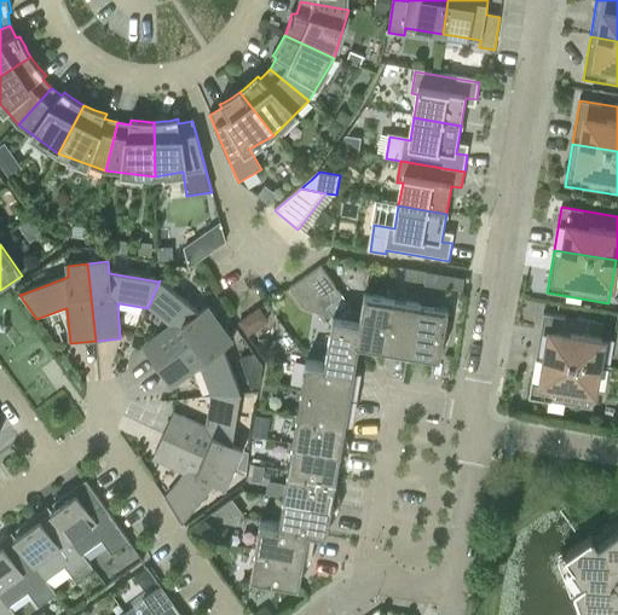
[(322,268),(306,279),(316,294),(327,308),(342,297),(322,268)]
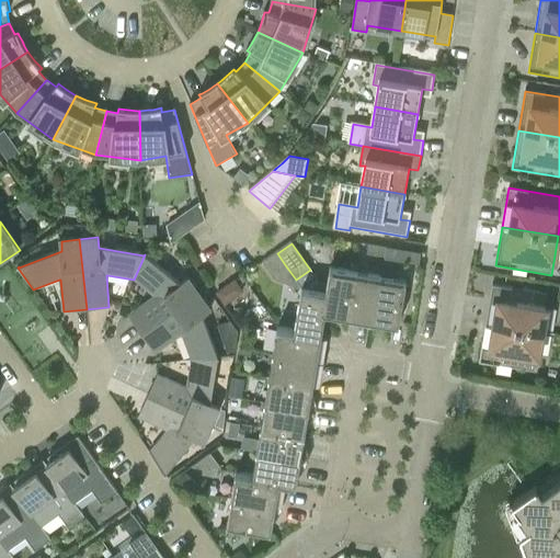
[(293,287),(301,289),(303,289),(296,280),(286,266),(277,253),(263,263),(275,281),(293,287)]
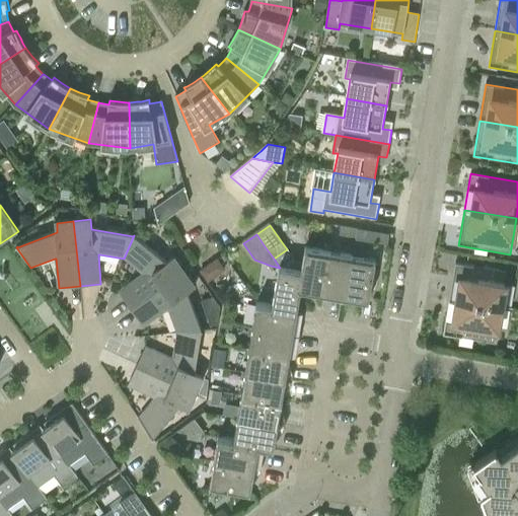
[(132,309),(185,272),(175,258),(167,264),(135,236),(135,235),(134,235),(124,259),(143,275),(143,276),(120,292),(132,309)]
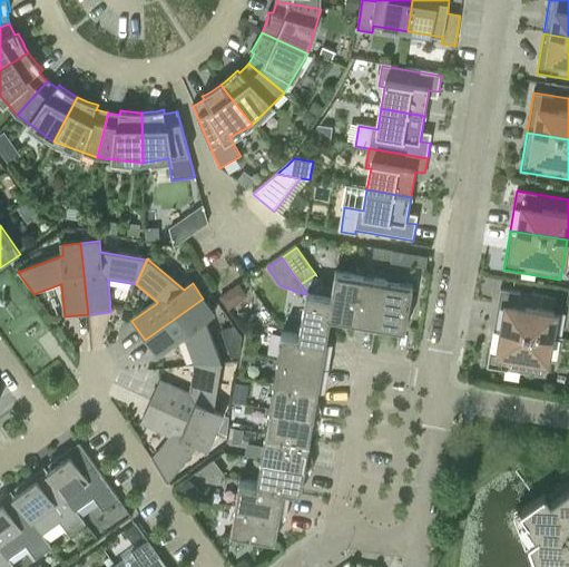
[(354,322),(362,277),(335,273),(332,297),(333,299),(330,319),(331,319),(354,322)]
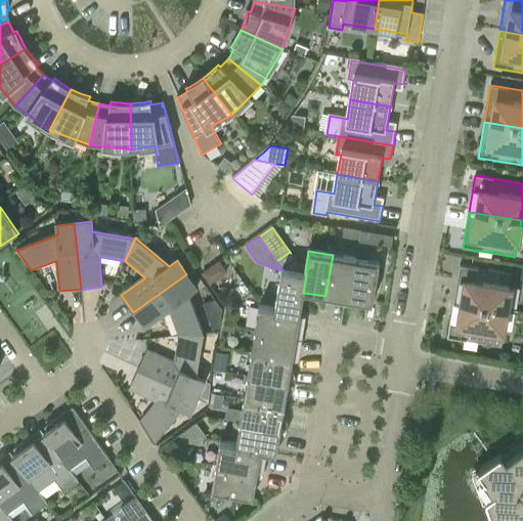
[(346,306),(348,306),(356,259),(333,255),(325,296),(335,298),(337,300),(346,306)]
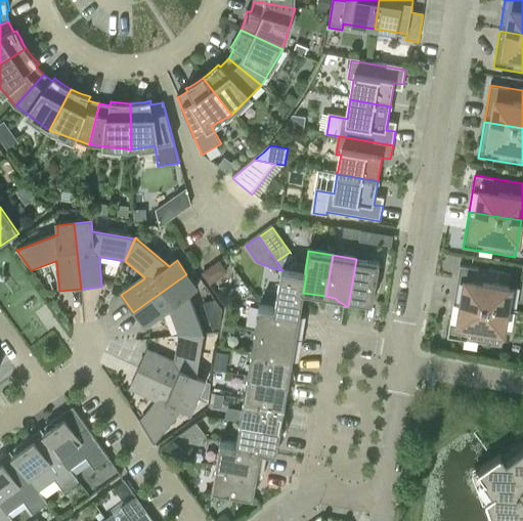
[(356,259),(348,306),(350,306),(360,304),(362,303),(373,304),(380,263),(356,259)]
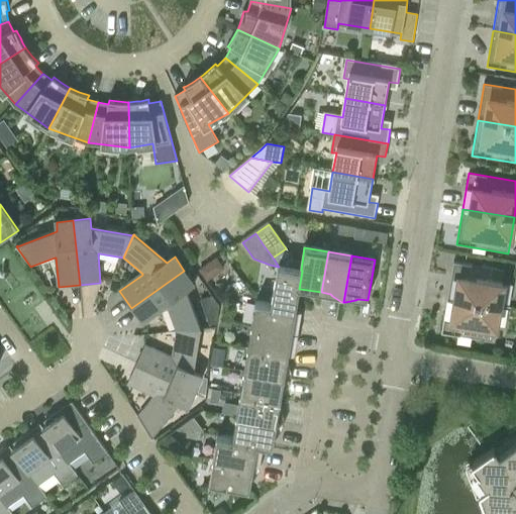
[(447,298),(499,307),(505,271),(453,262),(447,298)]
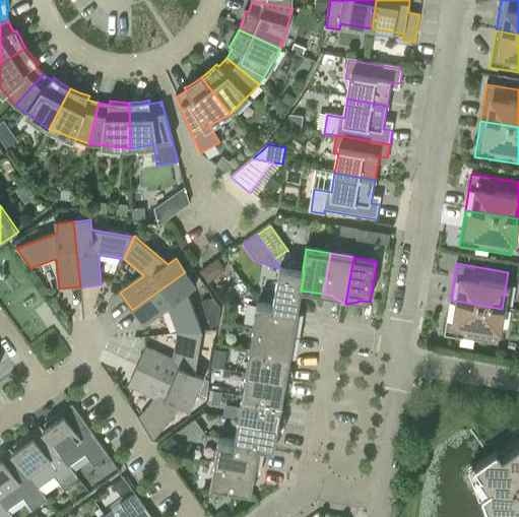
[(299,312),(302,291),(301,291),(304,272),(303,271),(280,268),(279,268),(273,308),(299,312)]
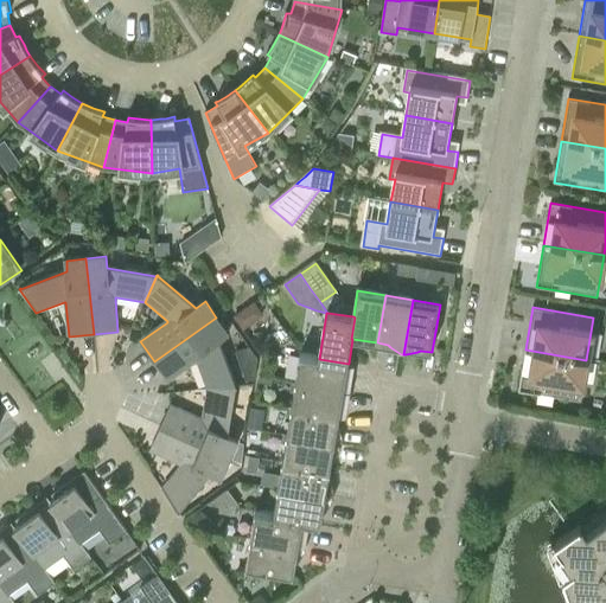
[(236,387),(218,341),(228,334),(216,318),(154,361),(168,383),(197,363),(198,363),(208,391),(237,387),(236,387)]
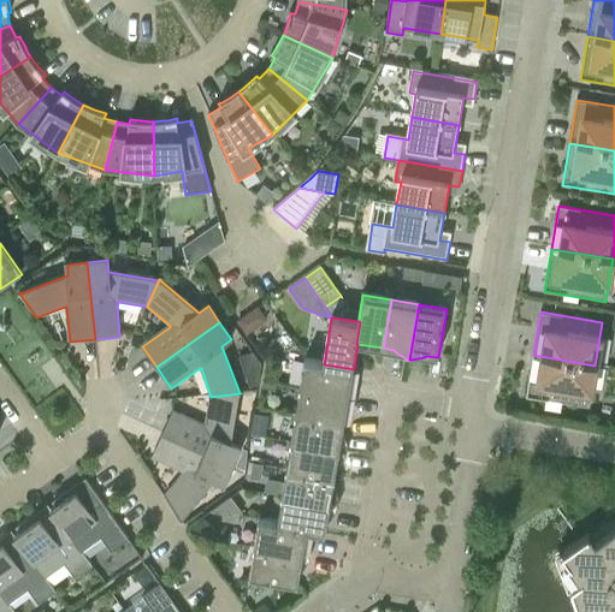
[(595,366),(533,355),(526,397),(587,408),(595,366)]
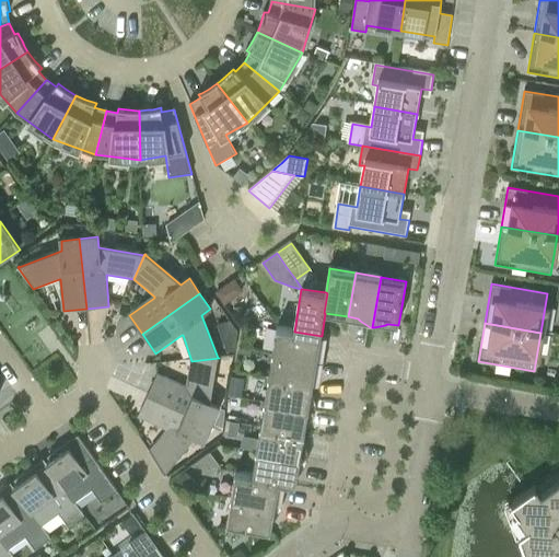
[(274,354),(324,362),(324,360),(322,349),(319,347),(322,336),(294,332),(278,328),(274,354)]
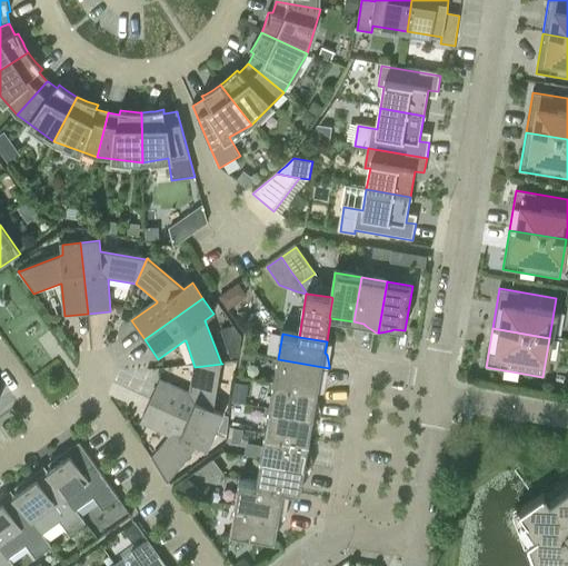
[(329,368),(278,359),(273,385),(318,393),(319,383),(322,380),(328,370),(329,368)]
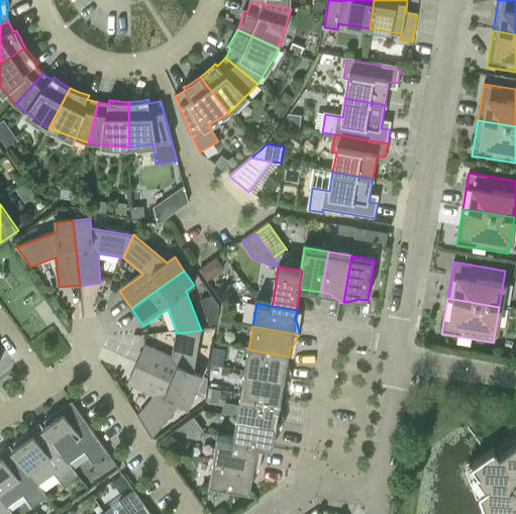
[(194,373),(201,331),(202,331),(202,330),(177,333),(173,357),(172,358),(145,346),(136,366),(196,393),(203,377),(194,373)]
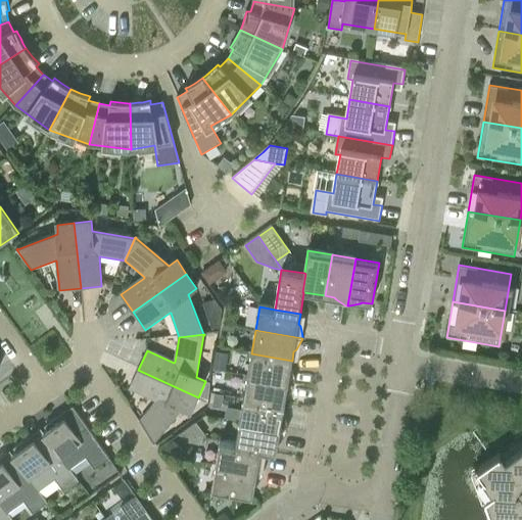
[(218,353),(215,371),(227,374),(230,356),(218,353)]
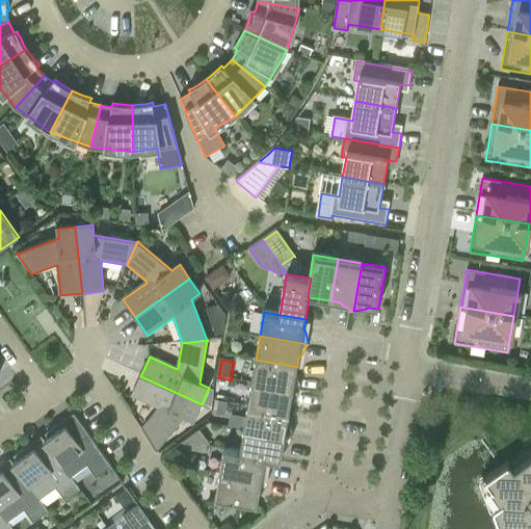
[(297,367),(256,360),(251,382),(299,391),(299,389),(297,378),(295,376),(297,367)]
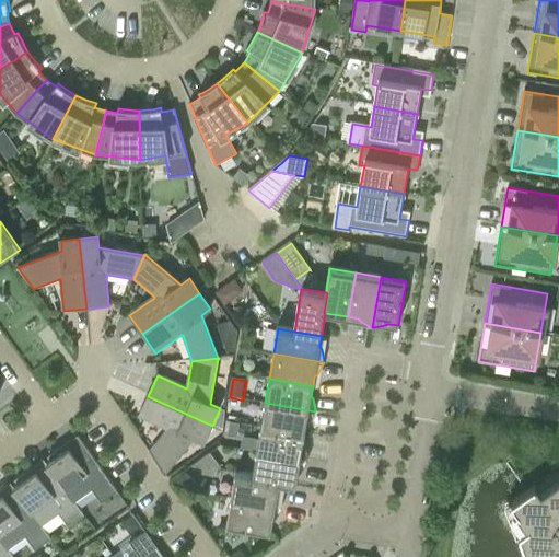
[(195,438),(205,442),(212,426),(148,396),(139,417),(167,430),(167,431),(150,453),(165,475),(166,474),(166,473),(195,438)]
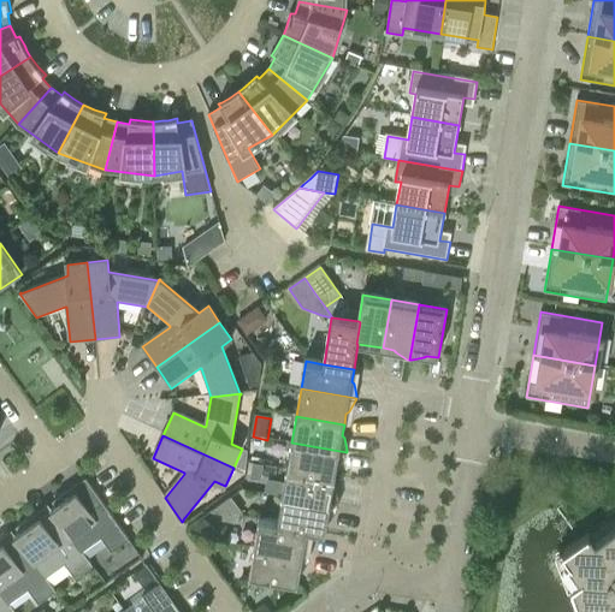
[(347,452),(291,443),(287,470),(335,479),(337,468),(339,465),(346,455),(347,452)]
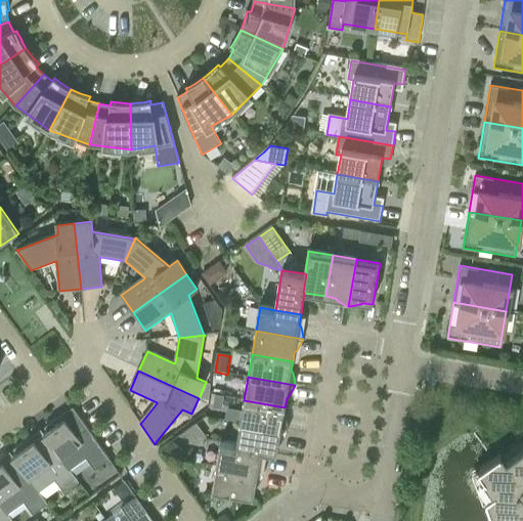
[(224,398),(215,396),(213,409),(222,410),(224,398)]
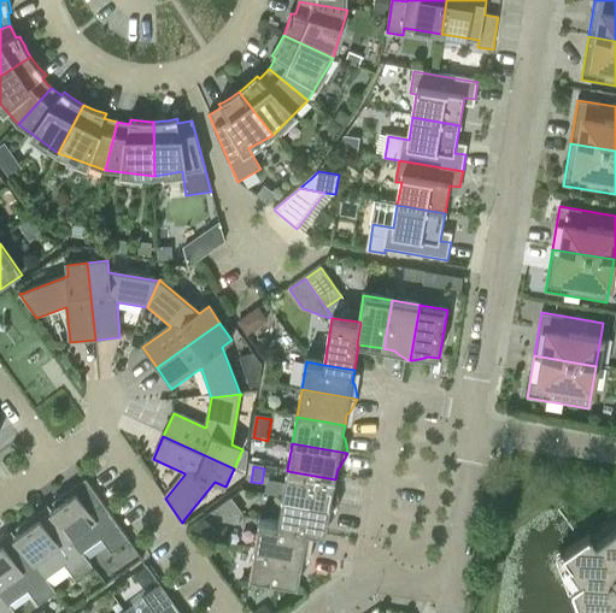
[(335,479),(287,471),(282,497),(338,507),(339,505),(335,493),(334,490),(335,479)]
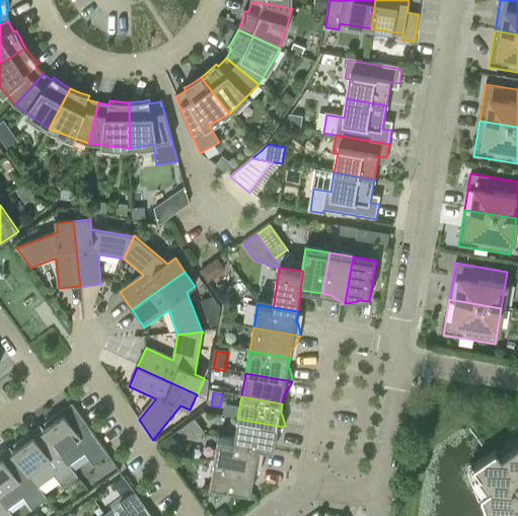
[(48,428),(44,431),(69,466),(70,466),(85,454),(94,466),(108,456),(75,409),(59,420),(56,416),(45,424),(48,428)]
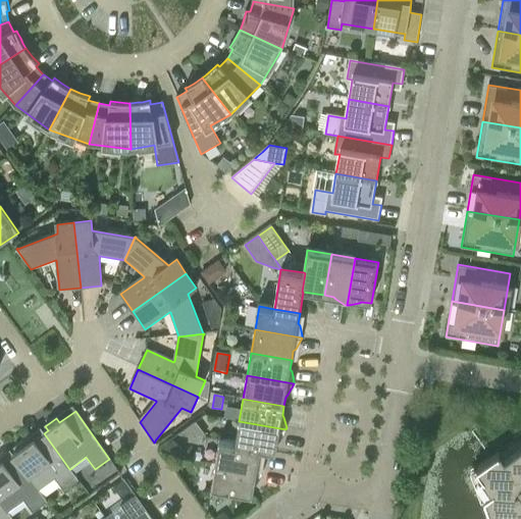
[(239,421),(236,443),(236,445),(260,449),(260,450),(275,453),(277,443),(279,440),(285,431),(285,429),(239,421)]
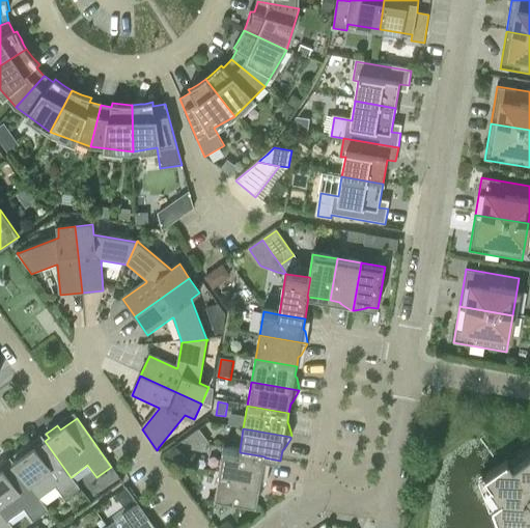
[(71,477),(45,441),(29,452),(26,448),(15,456),(18,461),(14,463),(39,499),(56,488),(64,500),(80,489),(72,477),(71,477)]
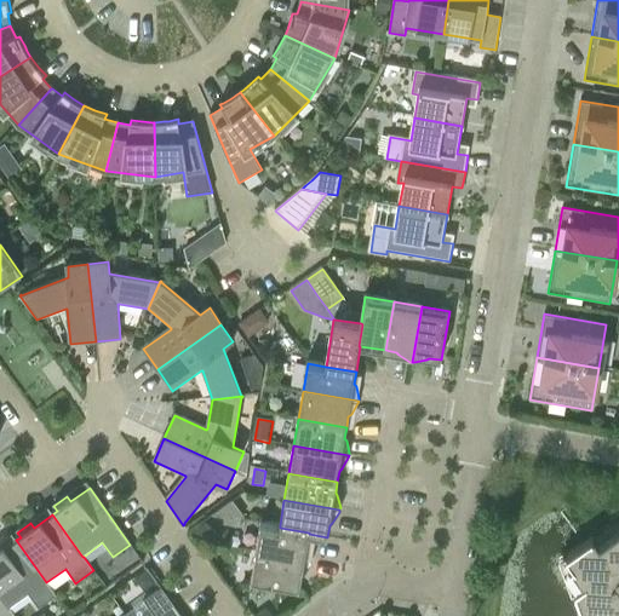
[(280,525),(261,523),(256,552),(311,560),(313,558),(309,546),(308,543),(309,534),(309,533),(280,528),(280,525)]
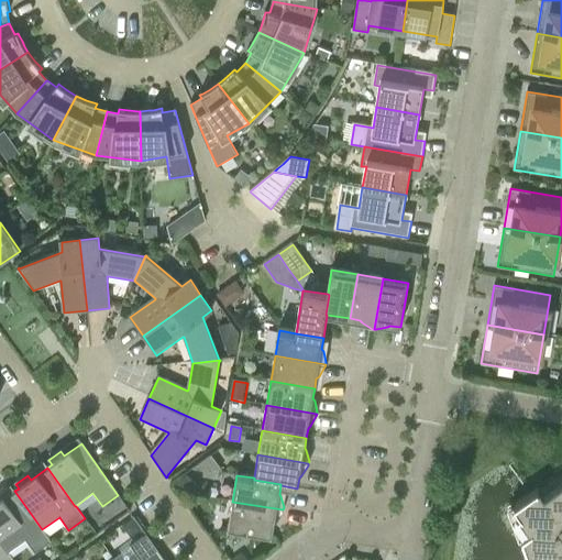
[(561,487),(544,501),(538,491),(509,511),(516,527),(524,538),(522,538),(529,555),(535,559),(561,559),(561,487)]
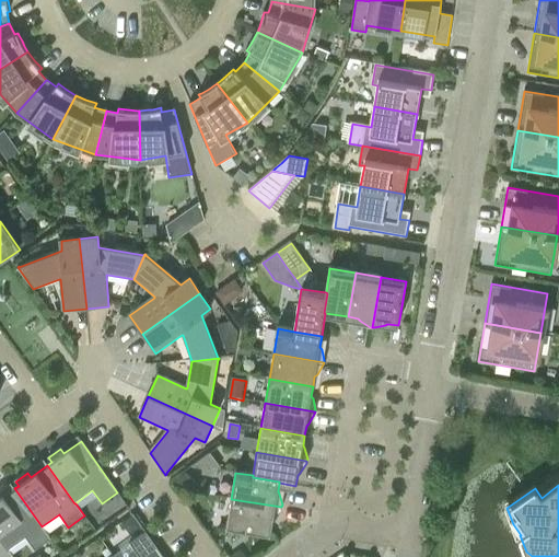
[(42,526),(14,488),(0,498),(0,538),(9,550),(26,538),(35,550),(51,540),(42,526)]
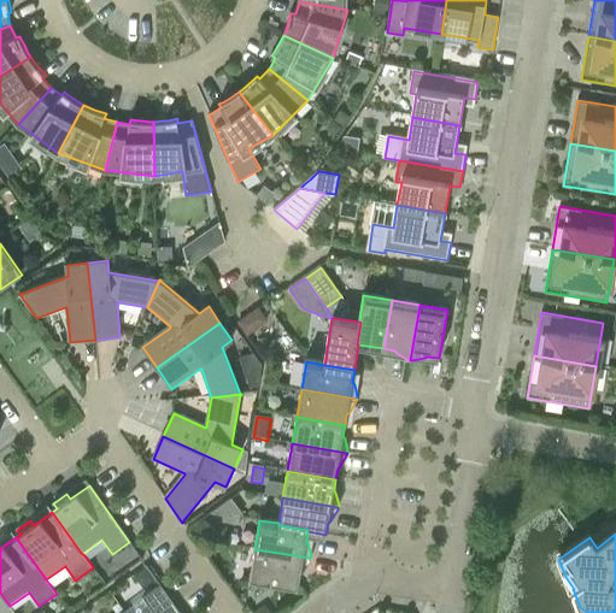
[(310,558),(254,549),(250,577),(299,585),(300,573),(303,571),(310,561),(310,558)]
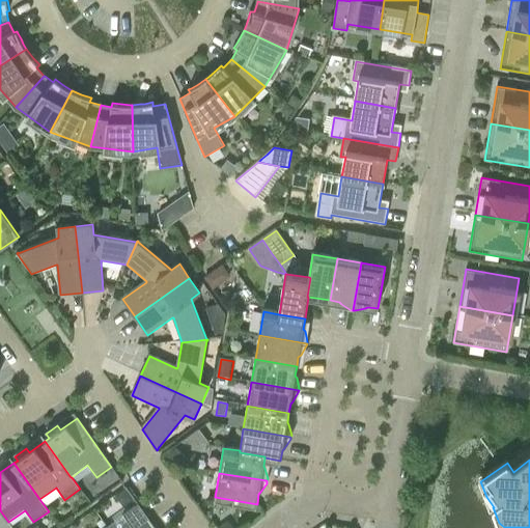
[(155,527),(139,505),(123,516),(131,527),(155,527)]
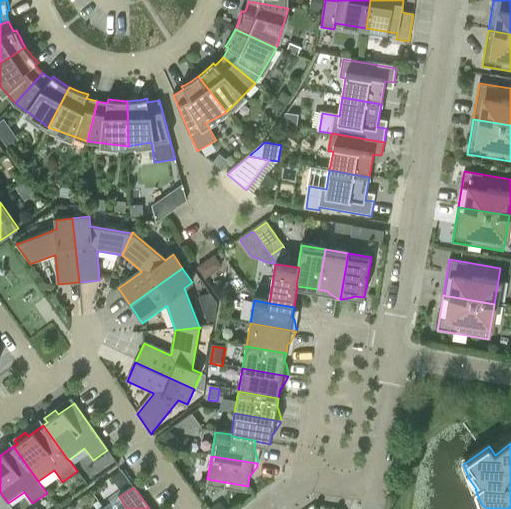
[(8,503),(0,492),(0,508),(12,508),(8,503)]
